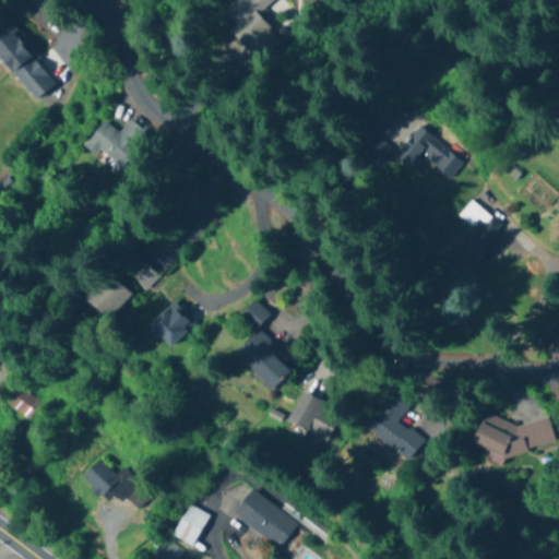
[(259,14),(273,0),(236,0),(224,12),(234,35),(213,55),(218,68),(230,80),(244,74),(260,60),(266,57),(280,45),(272,27),(259,14)]
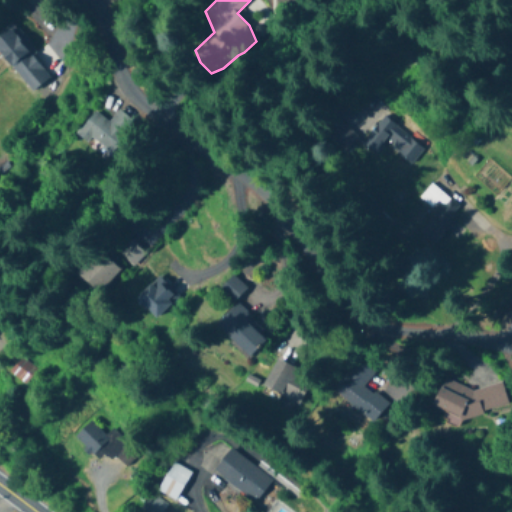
[(0,31),(0,53),(32,91),(51,75),(8,24),(0,31)]
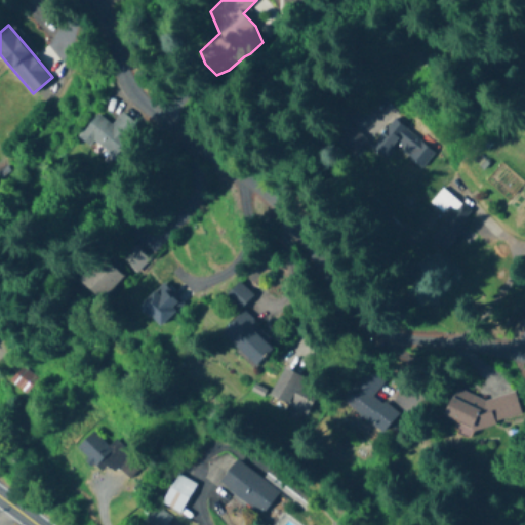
[(94,113),(79,134),(113,160),(138,125),(120,112),(111,125),(94,113)]
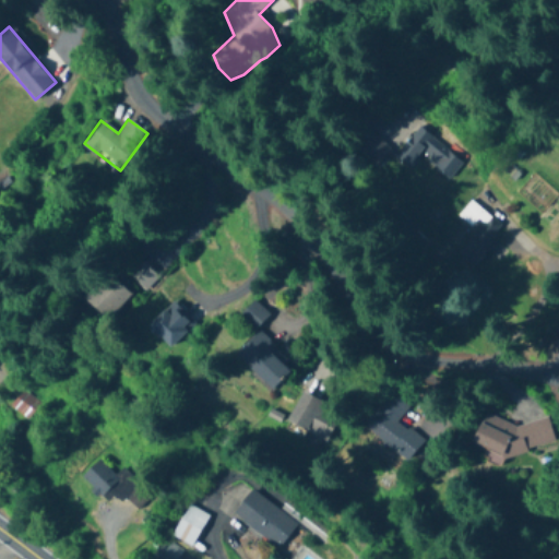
[(407,170),(421,153),(450,177),(462,162),(417,125),(394,152),(367,129),(354,145),(390,175),(400,164),(407,170)]
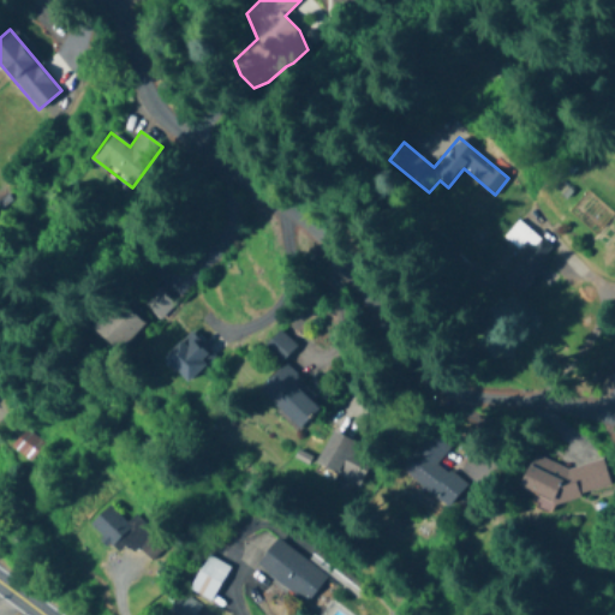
[(593,238),(614,256),(614,254),(614,218),(613,216),(593,238)]
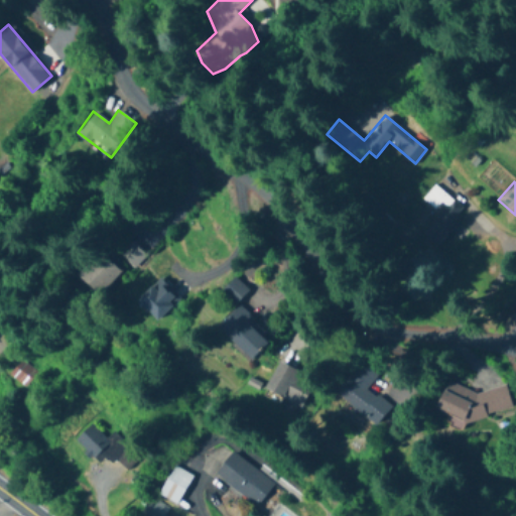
[(437,246),(465,209),(434,185),(422,201),(429,206),(420,218),(427,224),(420,233),(437,246)]
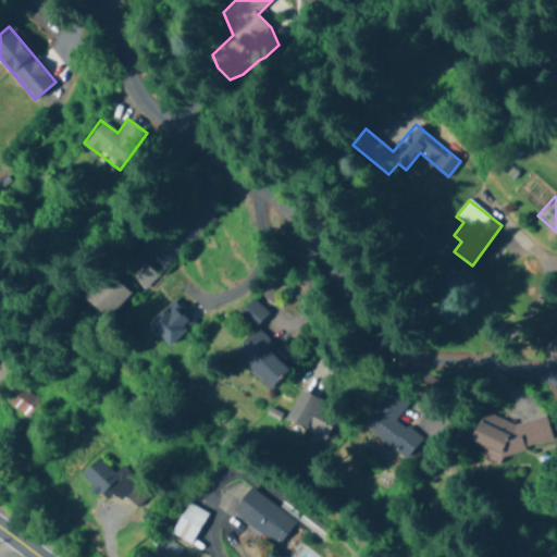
[(156,276),(141,261),(128,274),(143,289),(156,276)]
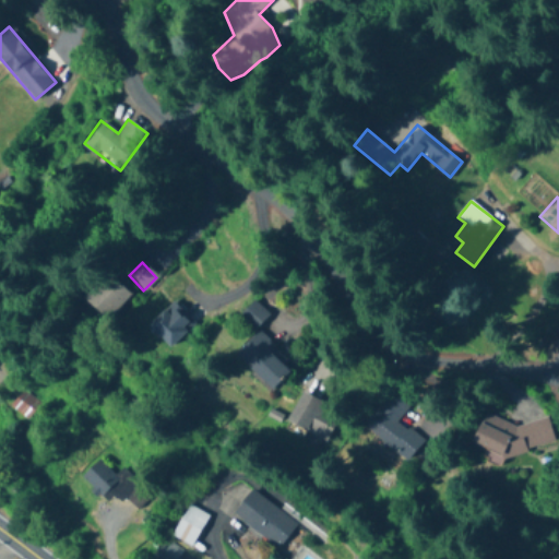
[(81,297),(107,321),(131,297),(106,272),(81,297)]
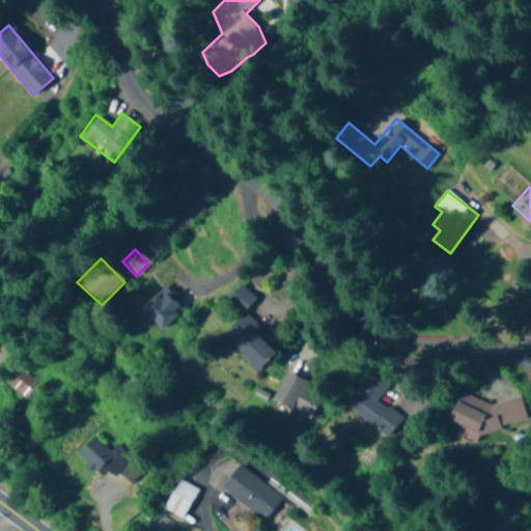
[(184,306),(163,285),(140,309),(160,330),(184,306)]
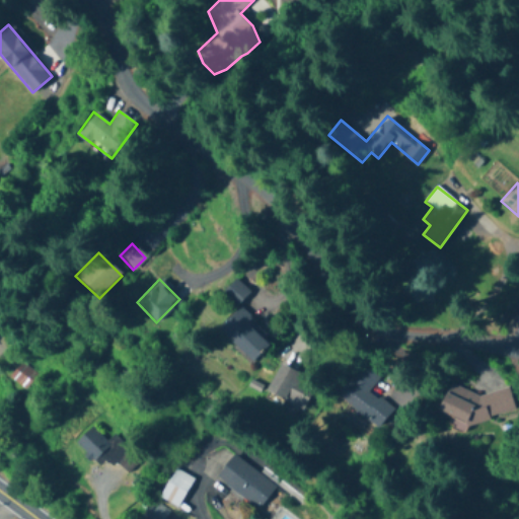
[(237,305),(249,292),(235,279),(223,293),(237,305)]
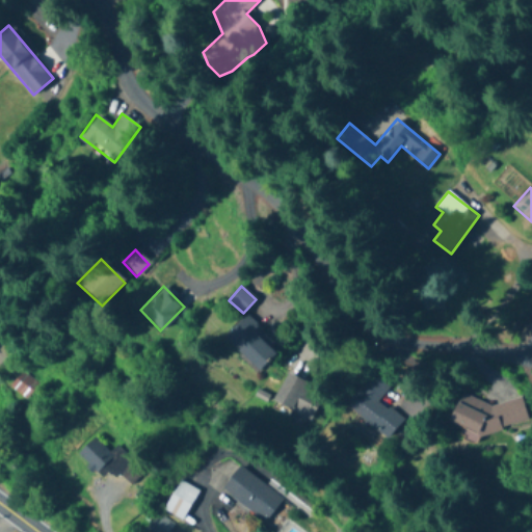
[(278,349),(244,316),(223,338),(259,370),(278,349)]
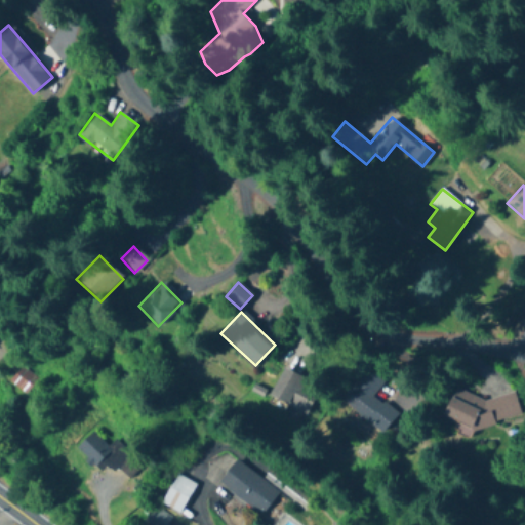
[(26,395),(39,379),(22,366),(9,381),(26,395)]
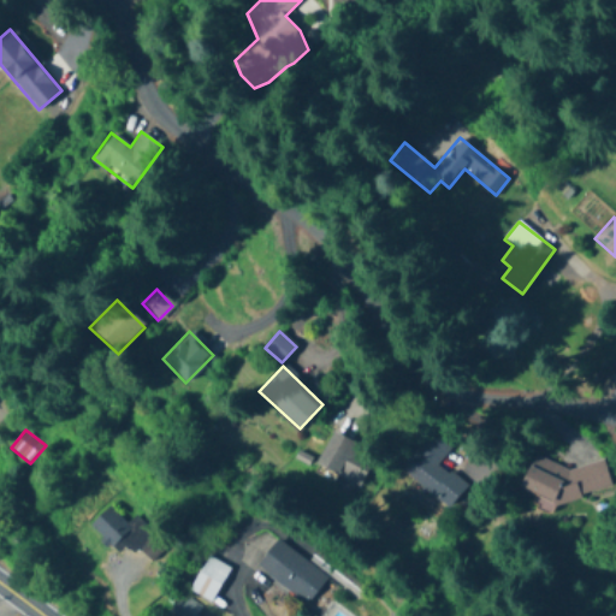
[(360,486),(375,452),(331,432),(317,466),(360,486)]
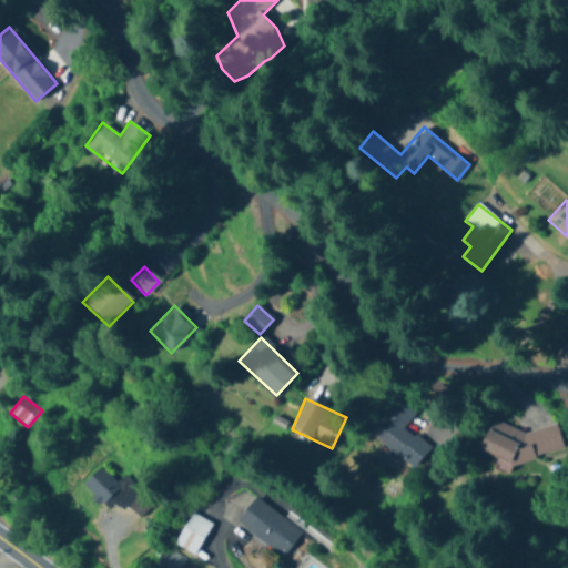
[(367,433),(413,468),(428,447),(403,427),(414,414),(394,398),(367,433)]
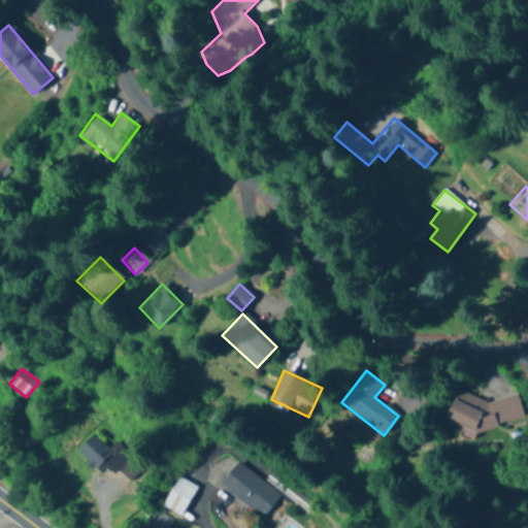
[(516,391),(451,406),(454,421),(456,420),(460,434),(523,419),(516,391)]
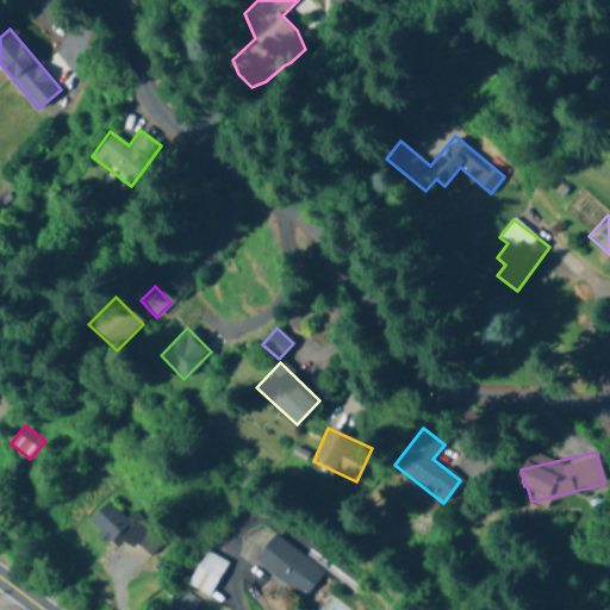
[(88,522),(110,542),(120,531),(141,551),(156,535),(134,512),(126,521),(107,502),(88,522)]
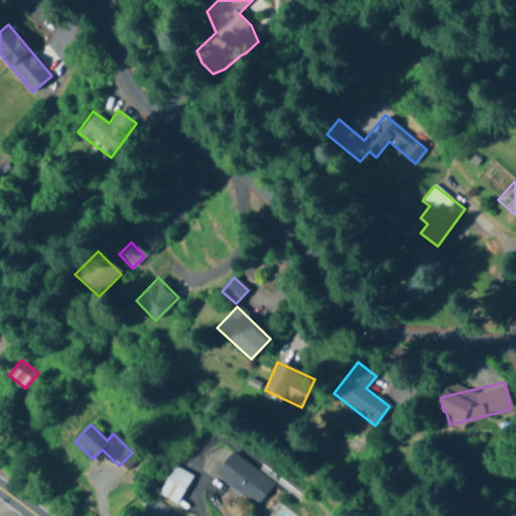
[(214,476),(257,507),(274,483),(232,452),(214,476)]
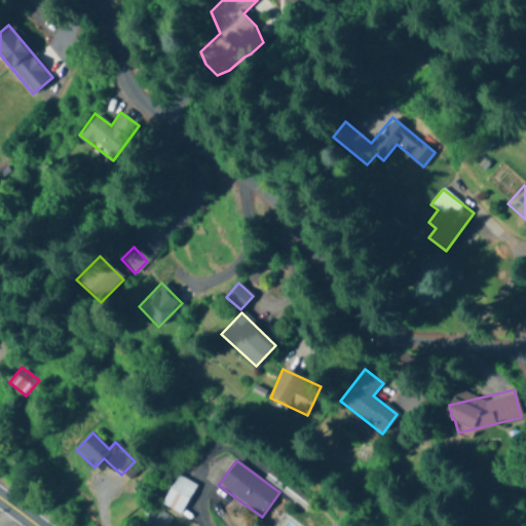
[(172,519),(158,510),(145,525),(168,525),(167,525),(172,519)]
